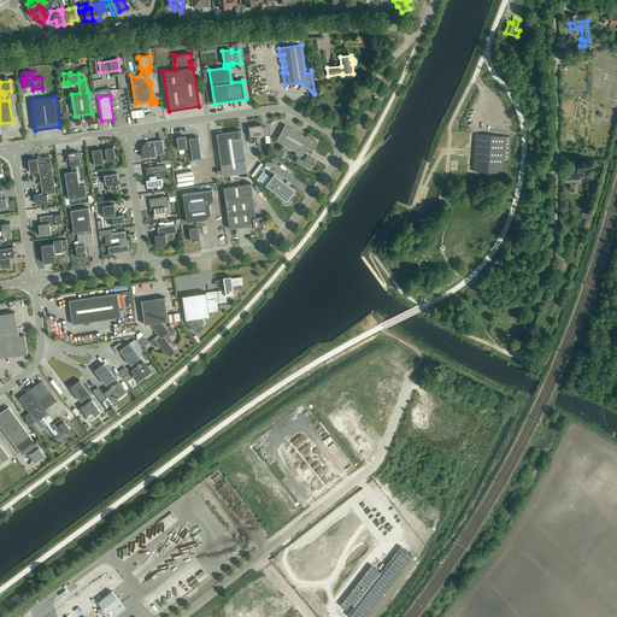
[(250,136),(250,144),(258,142),(257,136),(264,135),(264,136),(269,136),(268,129),(263,129),(263,125),(248,127),(251,136),(250,136)]
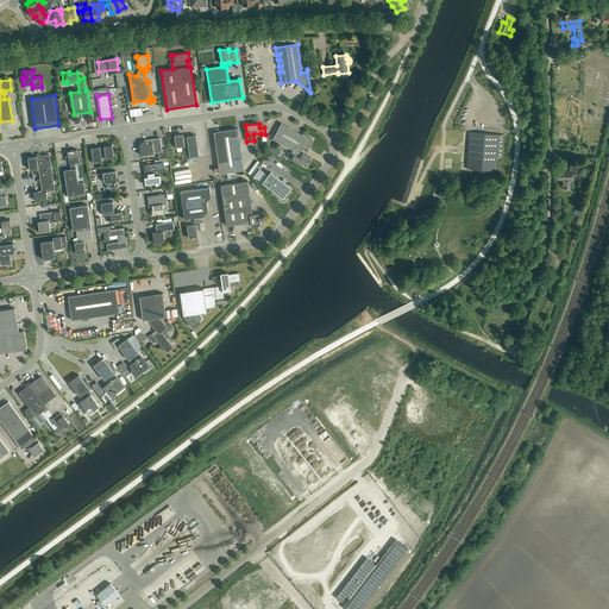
[(272,139),(293,150),(299,154),(300,151),(305,144),(309,148),(313,142),(312,138),(303,133),(302,135),(282,124),(278,130),(276,129),(272,135),(275,136),(272,139)]
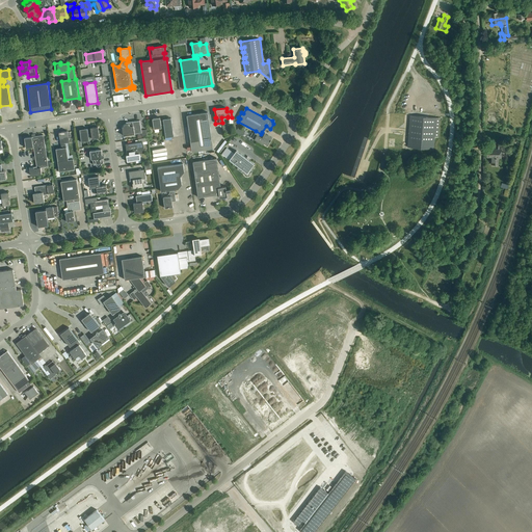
[(186,115),(192,152),(213,149),(208,112),(186,115)]
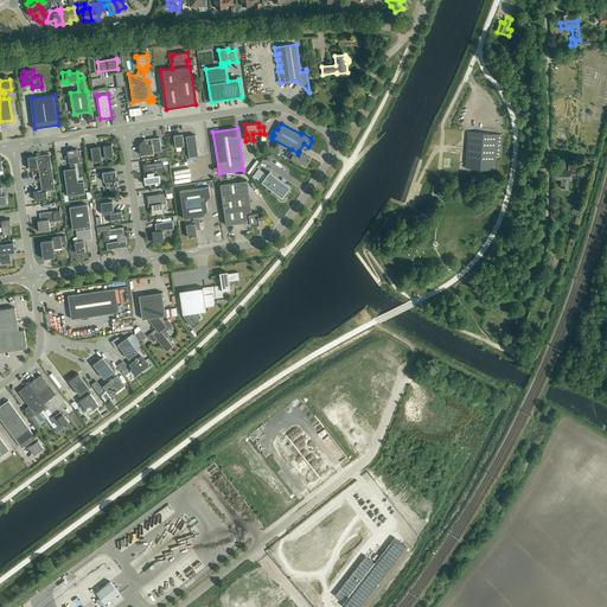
[(502,135),(468,133),(466,159),(468,159),(468,168),(494,171),(496,157),(500,157),(502,135)]
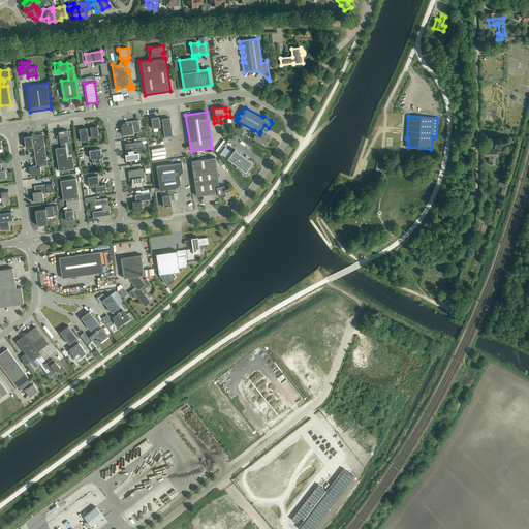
[(163,124),(164,136),(173,135),(170,118),(168,118),(168,117),(166,117),(166,118),(162,119),(162,120),(159,120),(159,117),(152,118),(153,128),(160,127),(160,125),(163,124)]
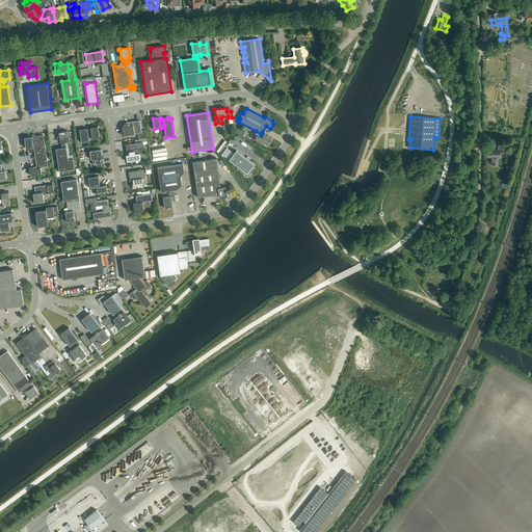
[(141,133),(142,137),(148,136),(147,130),(141,131),(140,121),(126,123),(126,124),(125,124),(124,125),(124,127),(123,128),(122,128),(124,136),(141,133)]
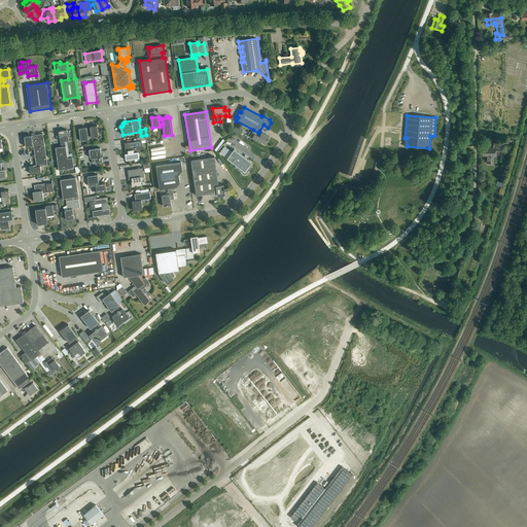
[(90,127),(90,128),(86,129),(86,127),(78,129),(80,141),(89,139),(89,137),(91,137),(99,136),(97,126),(90,127)]
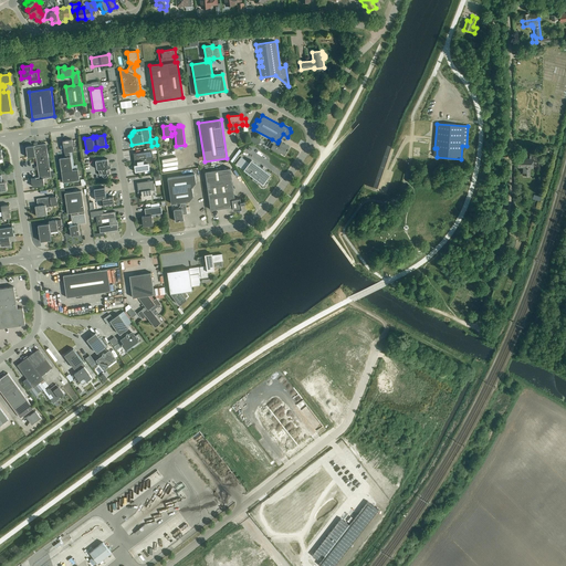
[(66,157),(60,158),(63,182),(80,180),(77,169),(73,170),(71,157),(70,152),(74,150),(73,147),(74,147),(74,143),(73,143),(72,139),(63,142),(64,153),(65,153),(66,157)]
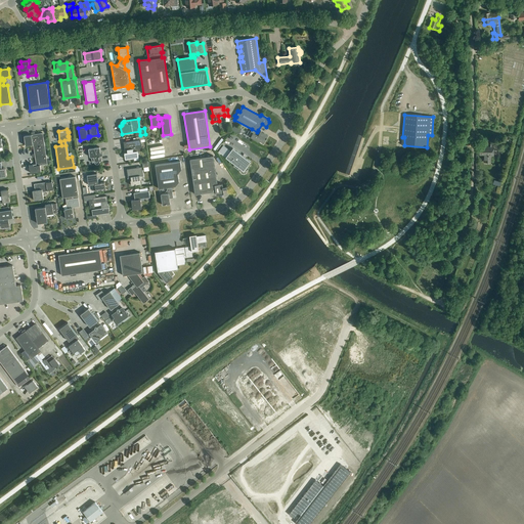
[(257,132),(252,129),(248,136),(259,142),(260,141),(264,143),(266,139),(267,138),(268,135),(258,130),(257,132)]
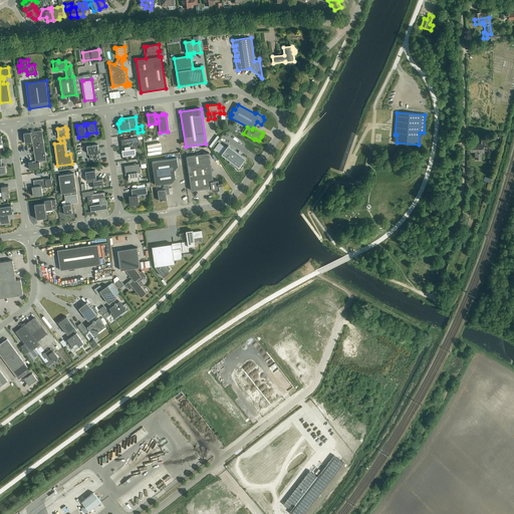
[(32,142),(33,149),(44,148),(42,131),(23,134),(25,144),(32,142)]
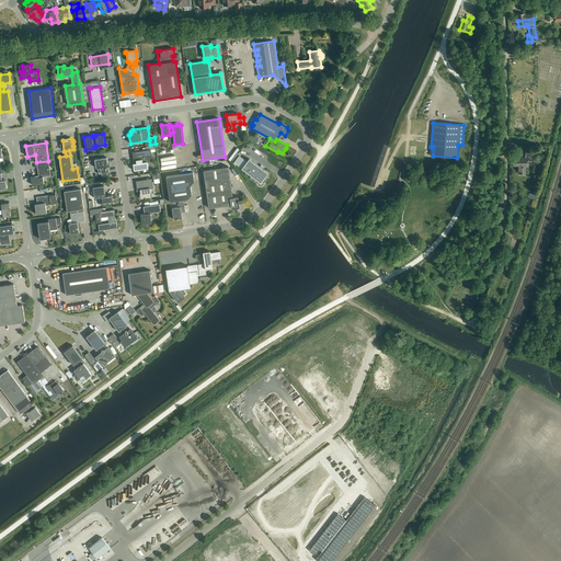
[(191,165),(198,164),(196,150),(189,151),(191,165)]
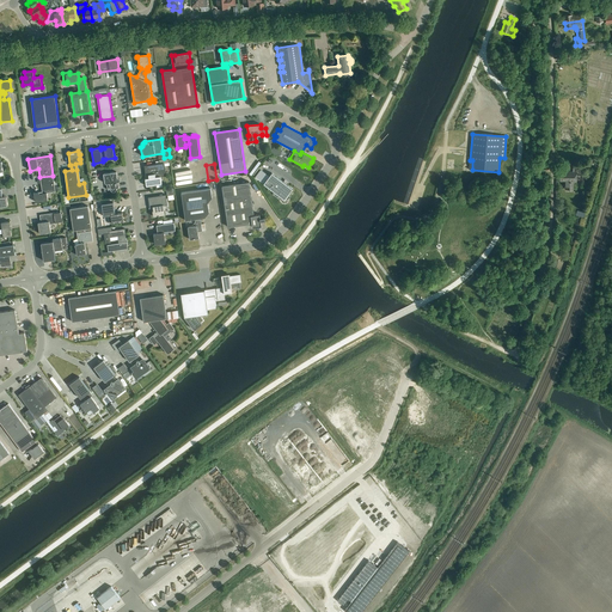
[(148,176),(148,178),(145,178),(146,187),(161,184),(160,176),(160,177),(159,173),(165,172),(164,165),(146,167),(147,176),(148,176)]
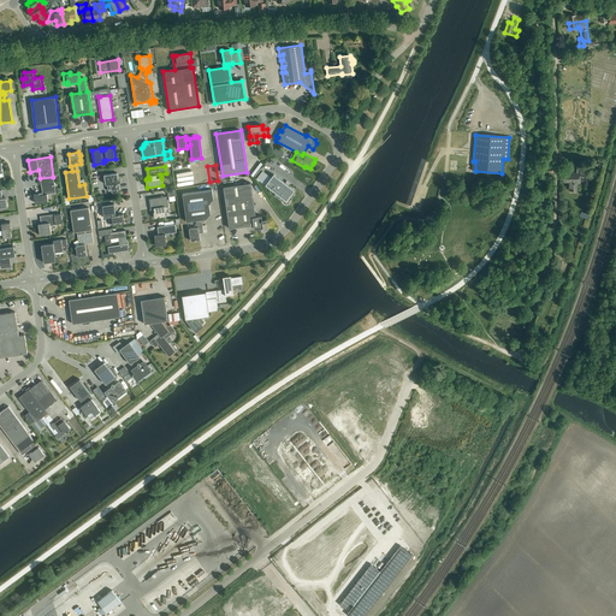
[(256,178),(266,185),(286,201),(295,190),(273,175),(271,177),(261,170),(255,177),(258,178),(256,178)]
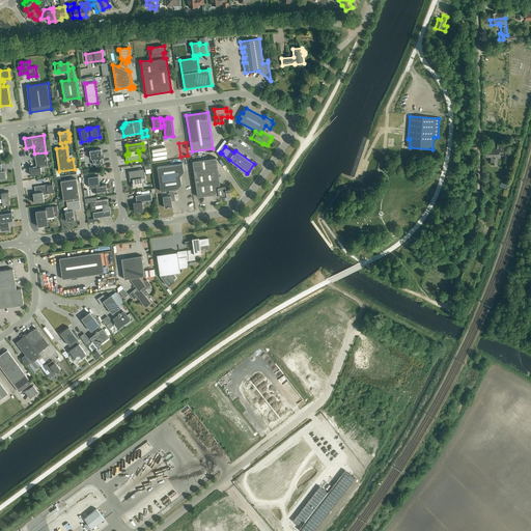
[(103,164),(103,159),(104,158),(104,157),(104,156),(103,155),(102,155),(101,149),(89,150),(90,158),(91,159),(91,160),(92,160),(93,165),(95,165),(96,166),(99,167),(100,167),(101,166),(101,165),(101,164),(103,164)]
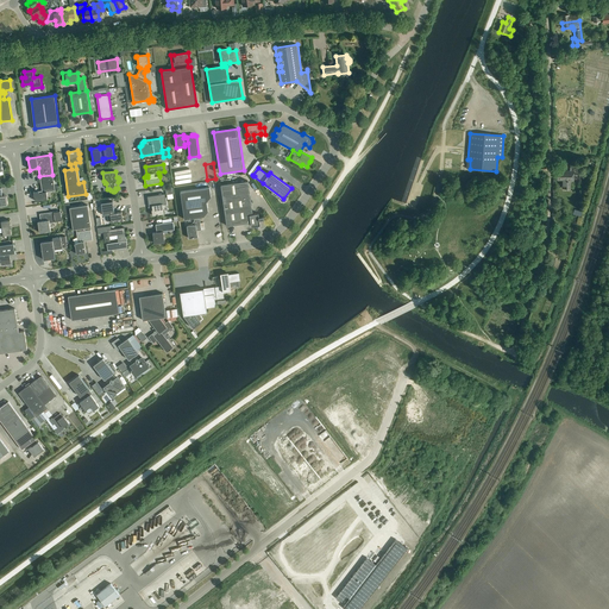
[(570,181),(573,181),(573,171),(558,171),(558,180),(563,180),(563,189),(571,189),(570,181)]
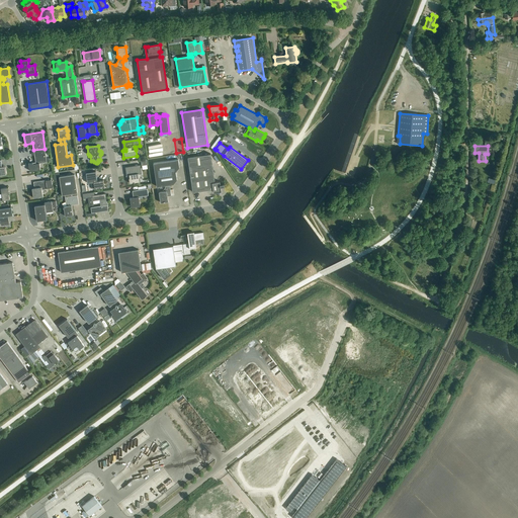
[(45,149),(33,150),(35,162),(28,163),(29,168),(30,168),(30,171),(40,170),(39,163),(47,162),(45,149)]
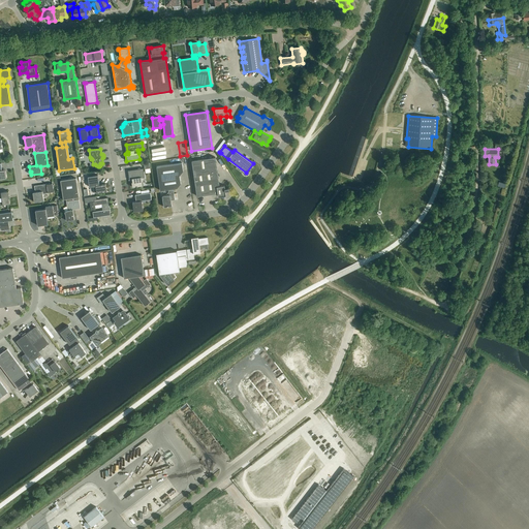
[(217,193),(218,196),(226,195),(225,191),(229,190),(228,188),(225,188),(224,185),(219,186),(215,157),(192,161),(197,196),(217,193)]
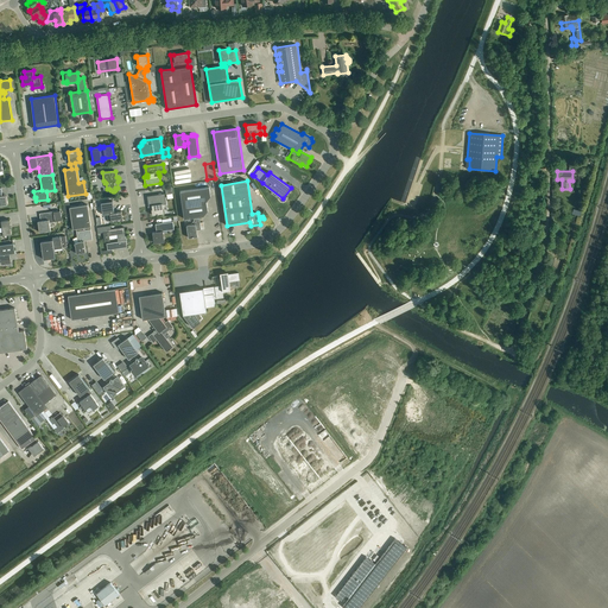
[(181,191),(184,220),(203,216),(208,211),(207,202),(210,196),(209,188),(181,191)]
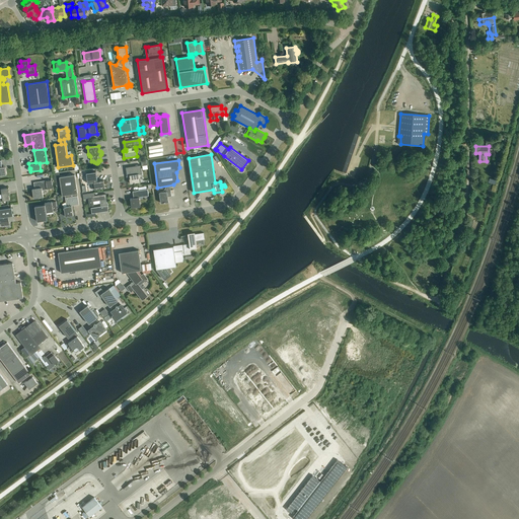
[(139,174),(142,174),(141,165),(126,167),(127,176),(129,176),(130,183),(134,183),(135,183),(135,182),(140,182),(139,174)]
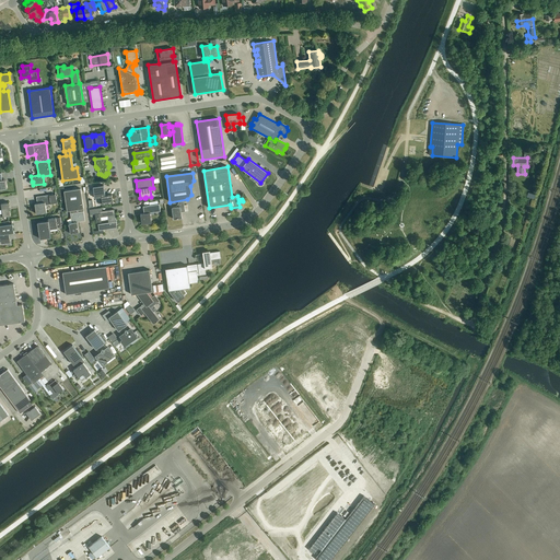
[(102,197),(103,205),(113,202),(112,195),(105,196),(104,185),(93,187),(94,198),(102,197)]
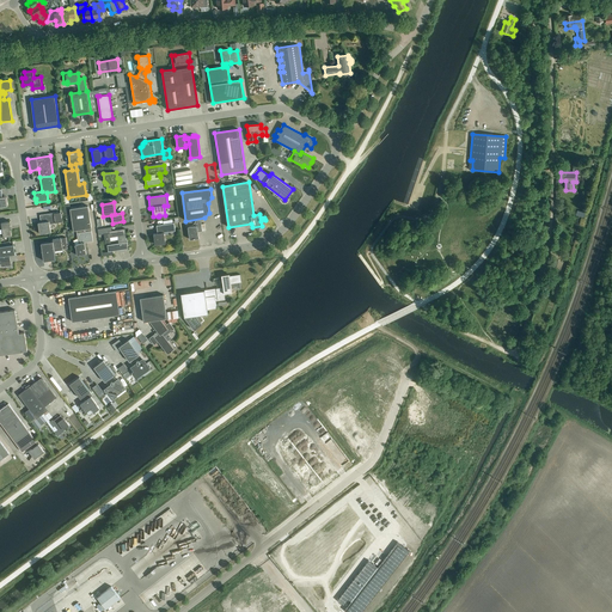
[(74,245),(75,248),(77,256),(80,255),(80,256),(83,255),(86,255),(85,243),(93,242),(91,228),(89,206),(71,209),(69,203),(63,204),(65,215),(71,215),(73,231),(77,231),(79,244),(74,245)]
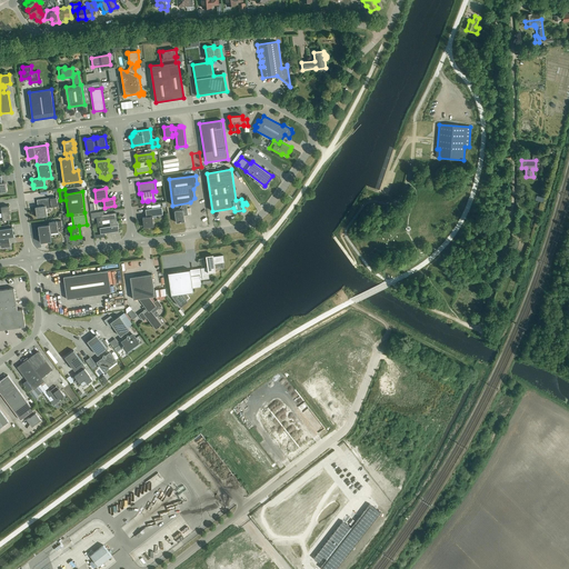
[(38,207),(36,207),(37,218),(48,216),(47,209),(51,208),(51,207),(58,207),(57,198),(50,198),(37,200),(38,207)]
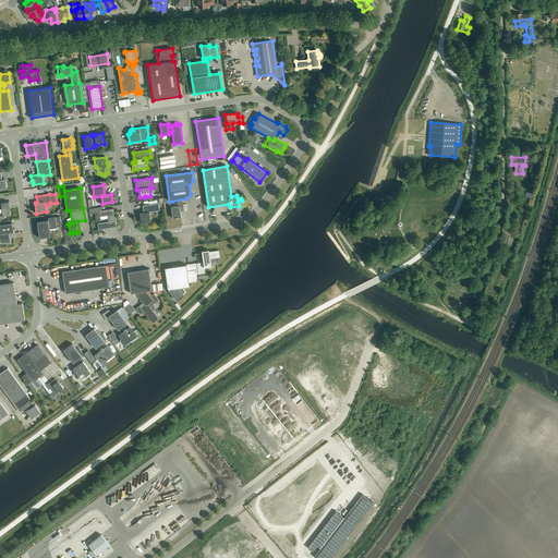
[(172,211),(171,211),(171,214),(172,215),(173,218),(181,217),(180,210),(184,209),(184,211),(187,210),(186,204),(183,205),(183,201),(178,202),(178,203),(176,206),(171,207),(172,211)]
